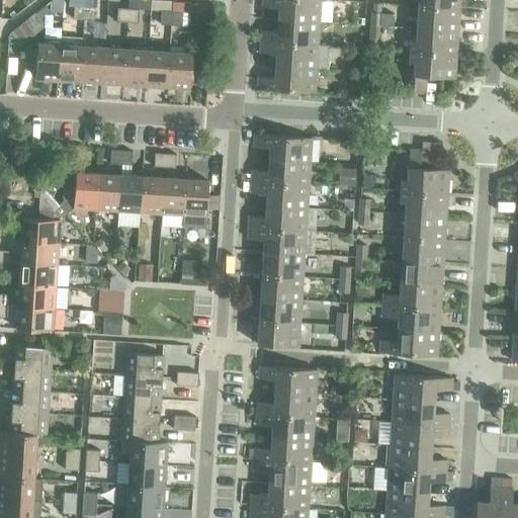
[(51,0),(50,1),(50,12),(62,12),(62,0),(51,0)]
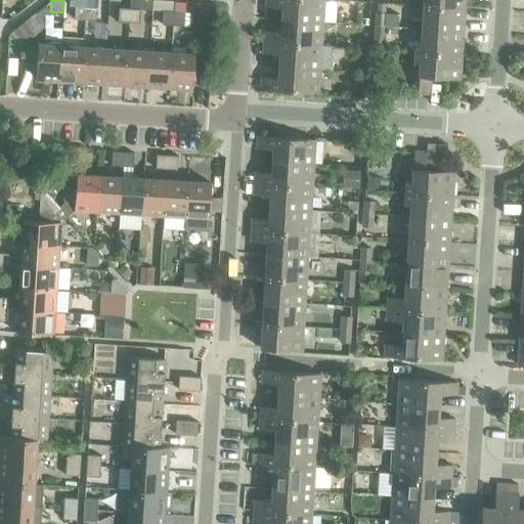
[(281,8),(280,19),(321,23),(322,0),(264,0),(264,7),(281,8)]
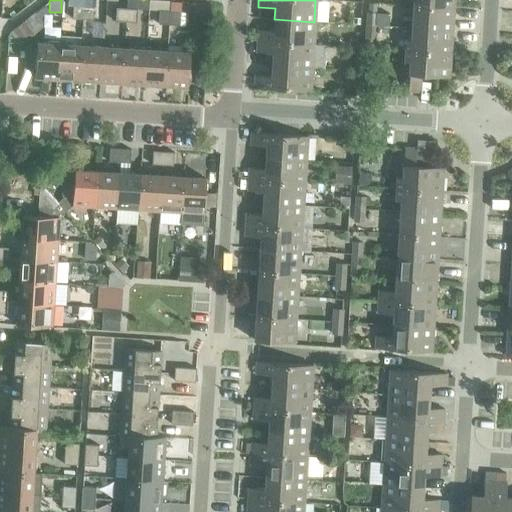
[(412,0),(412,5),(453,8),(453,0),(412,0)]
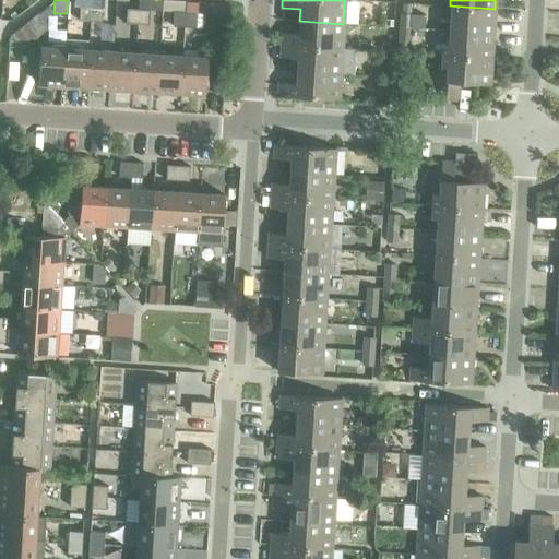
[(185,2),(185,12),(195,13),(197,3),(185,2)]
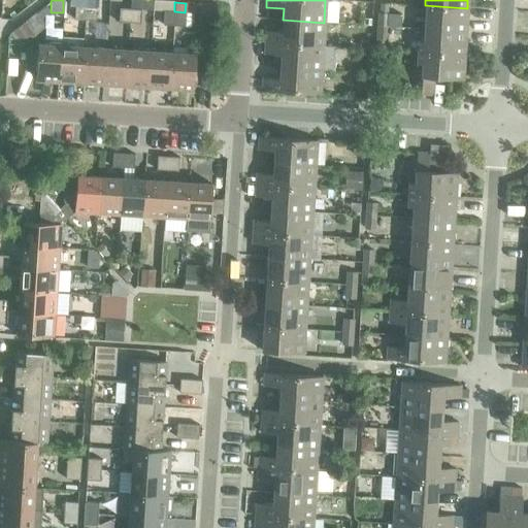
[(378,4),(377,13),(387,13),(388,4),(378,4)]
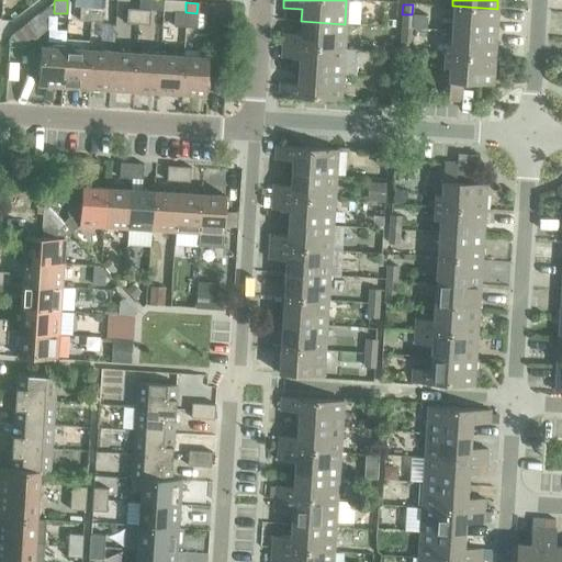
[(78,21),(90,21),(91,7),(79,6),(78,21)]
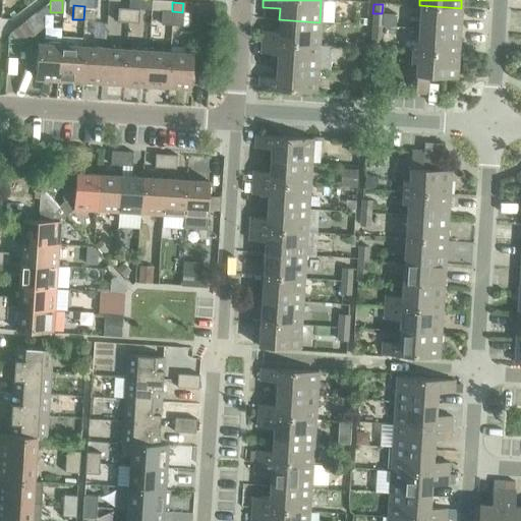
[(419,5),(418,29),(459,32),(461,8),(419,5)]
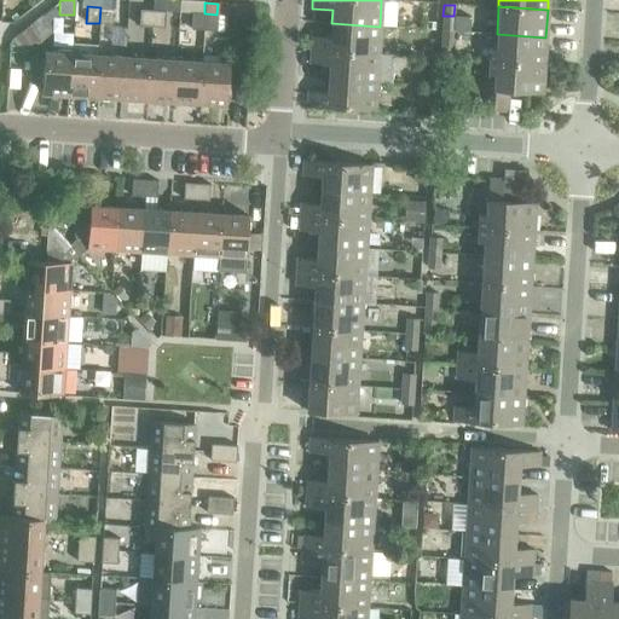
[(100,7),(99,23),(111,24),(113,7),(100,7)]
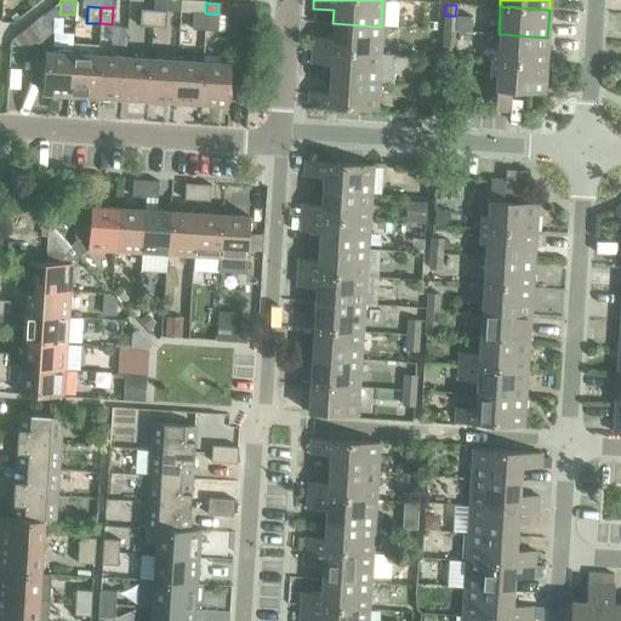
[(138,27),(152,27),(153,11),(140,10),(138,27)]
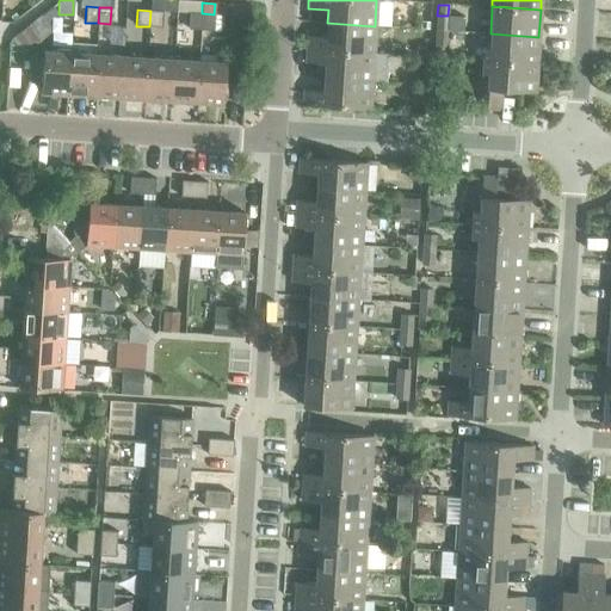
[(150,11),(149,26),(161,28),(162,11),(150,11)]
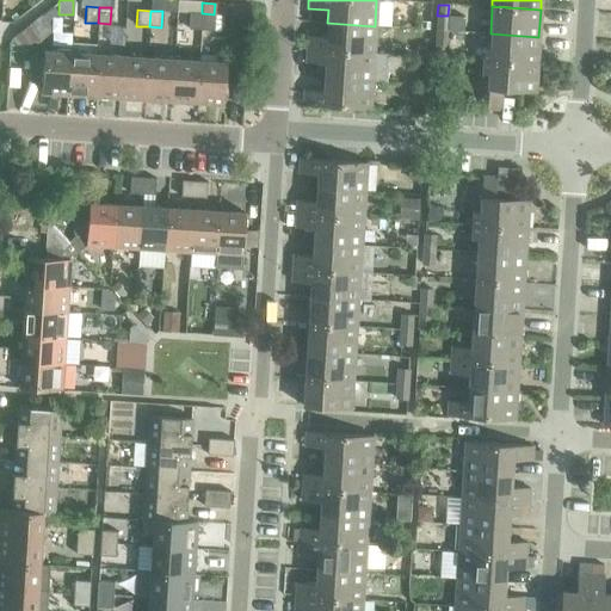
[(187,29),(201,30),(202,13),(189,13),(187,29)]
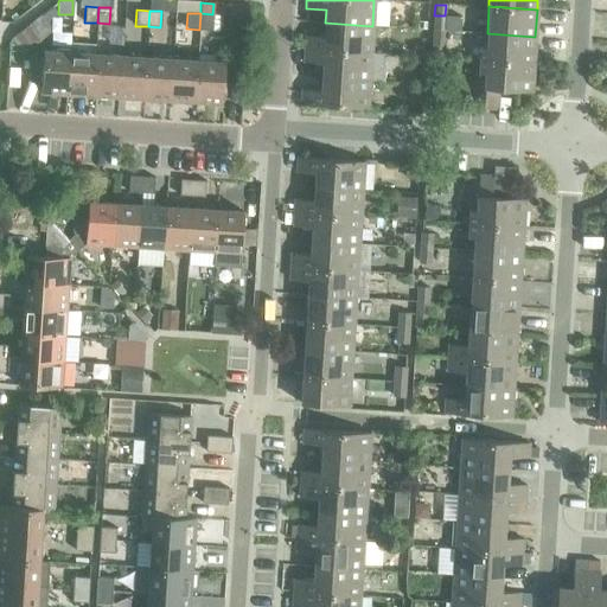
[(200,13),(199,30),(211,31),(212,14),(200,13)]
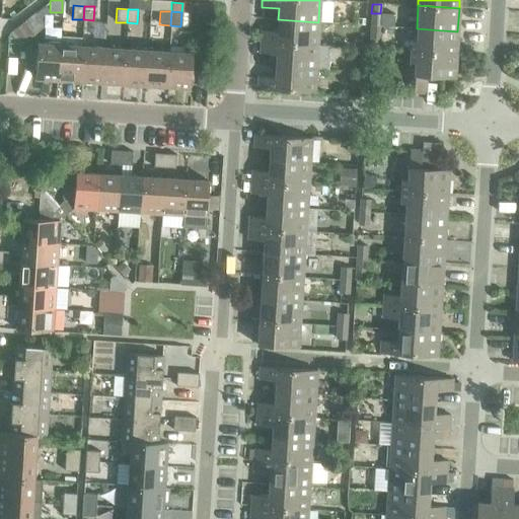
[(34,13),(23,21),(34,34),(45,26),(34,13)]
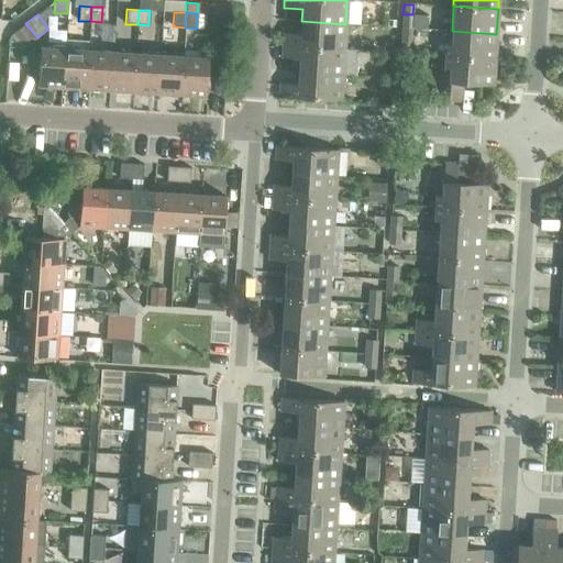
[(403,14),(403,28),(411,29),(412,14),(403,14)]
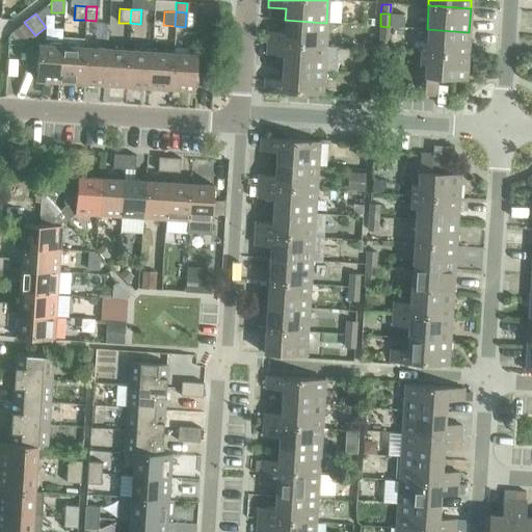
[(267,31),(266,43),(325,47),(326,23),(285,20),(284,32),(267,31)]
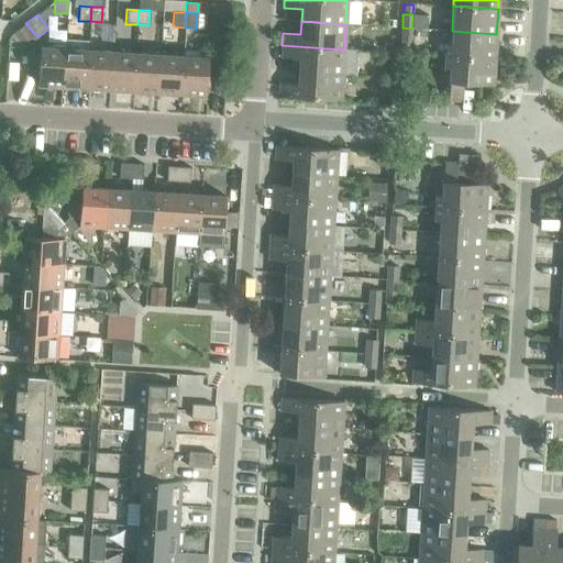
[(25,23),(13,34),(24,47),(37,37),(25,23)]
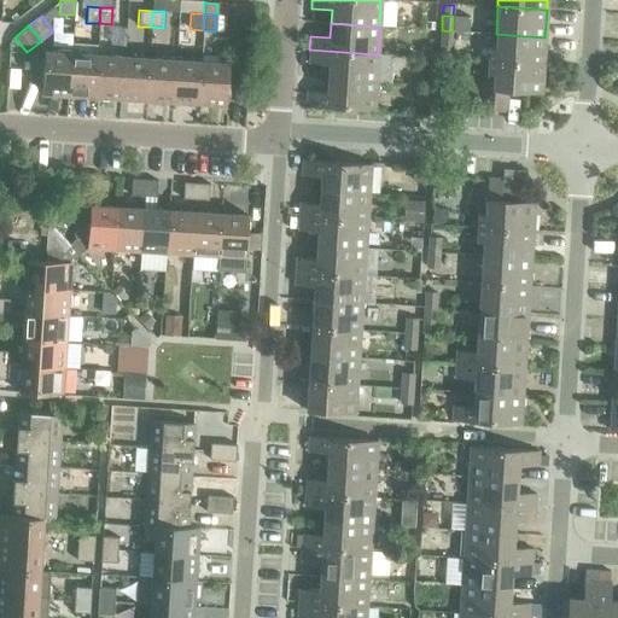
[(452,31),(442,30),(441,46),(452,46),(452,31)]
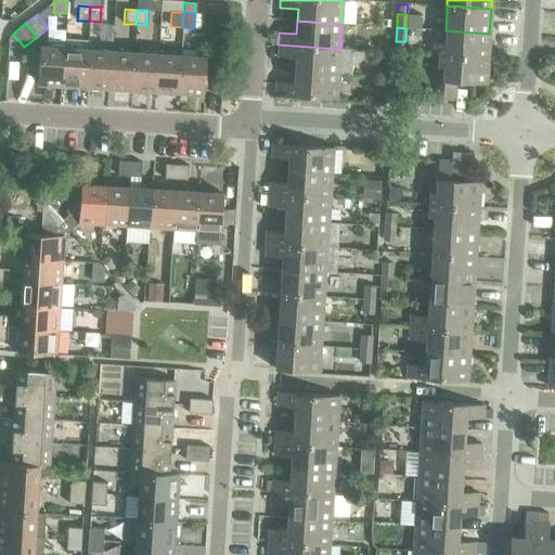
[(439,42),(438,55),(488,59),(489,34),(446,30),(444,43),(439,42)]
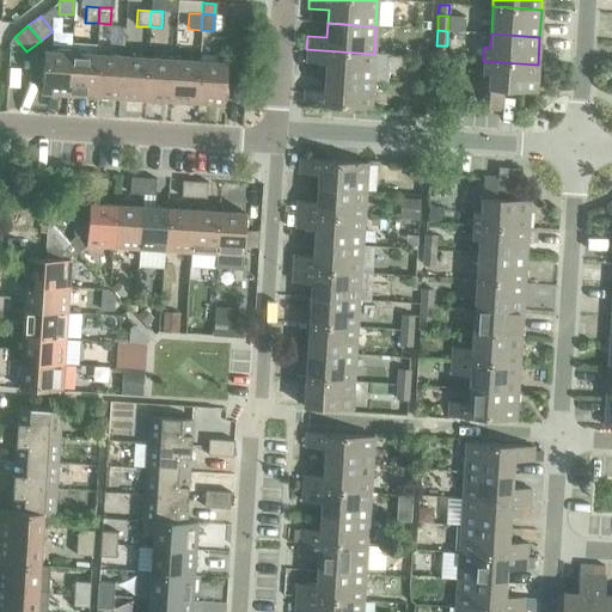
[(325,63),(324,78),(372,80),(374,54),(306,49),(305,62),(325,63)]
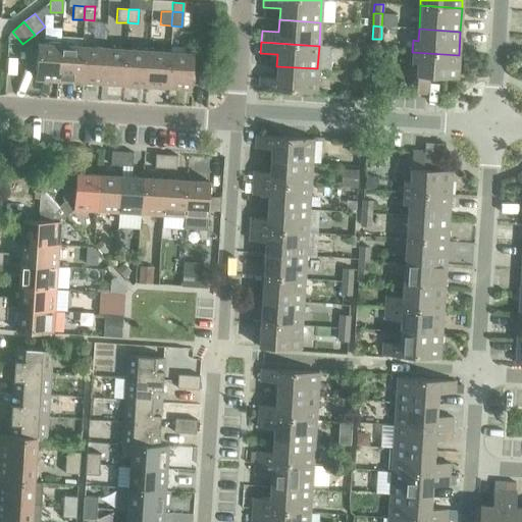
[(35,81),(57,82),(59,45),(37,44),(37,52),(25,51),(24,64),(36,65),(35,81)]
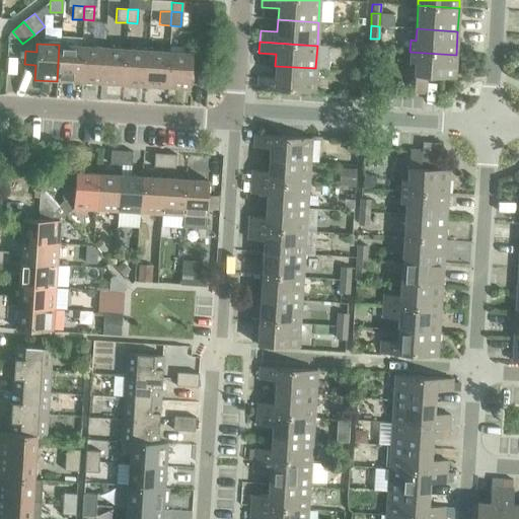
[(57,81),(79,83),(81,47),(59,45),(57,81)]
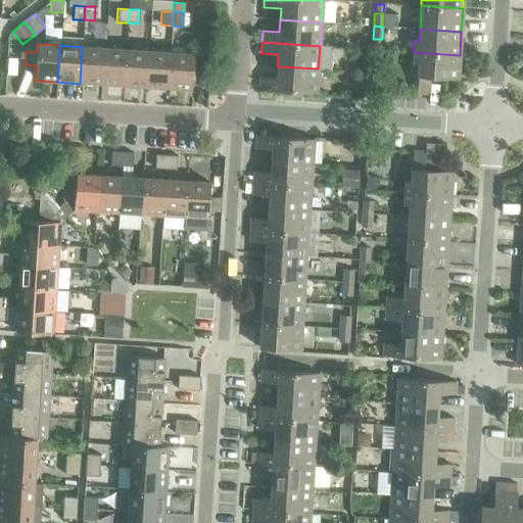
[(80,84),(101,85),(104,48),(82,47),(80,84)]
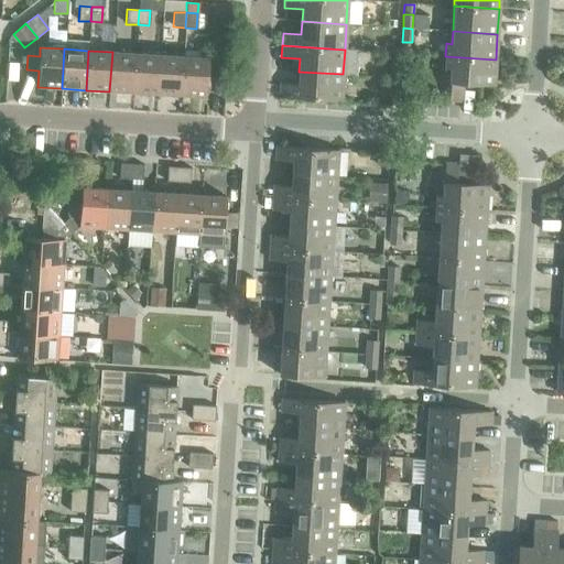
[(109,91),(133,93),(136,53),(112,52),(109,91)]
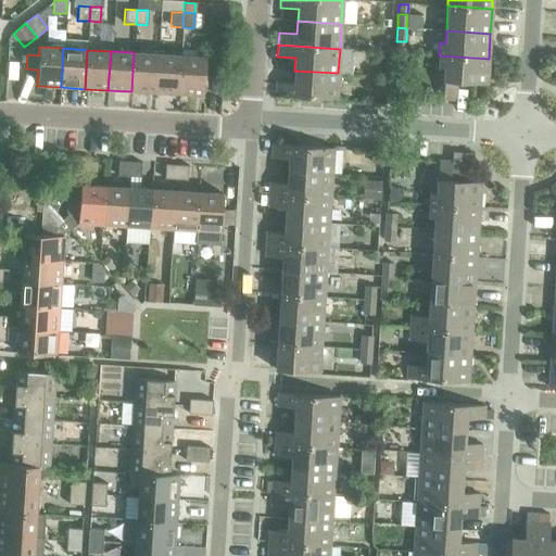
[(131,91),(154,93),(158,54),(134,52),(131,91)]
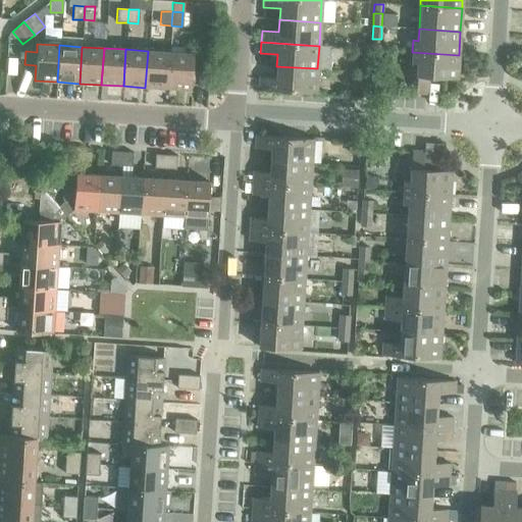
[(145,88),(167,89),(169,52),(148,51),(145,88)]
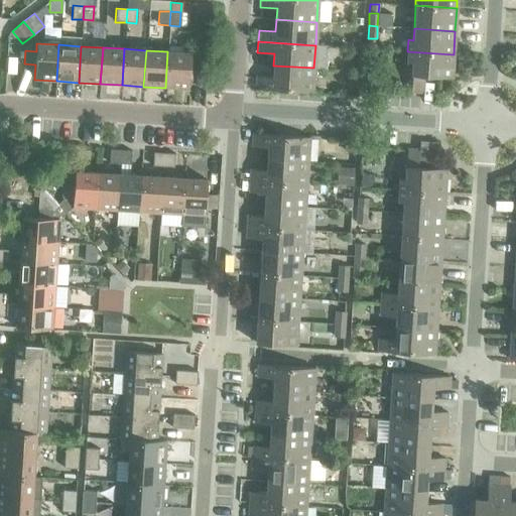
[(167,51),(165,88),(187,89),(190,53),(167,51)]
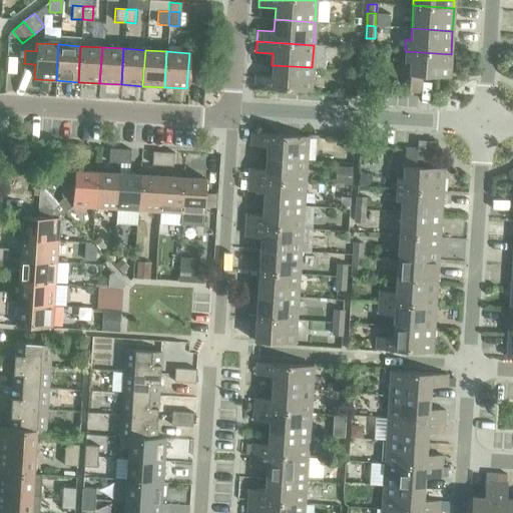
[(451,54),(405,51),(404,62),(410,62),(409,74),(408,92),(420,93),(421,75),(449,77),(451,54)]
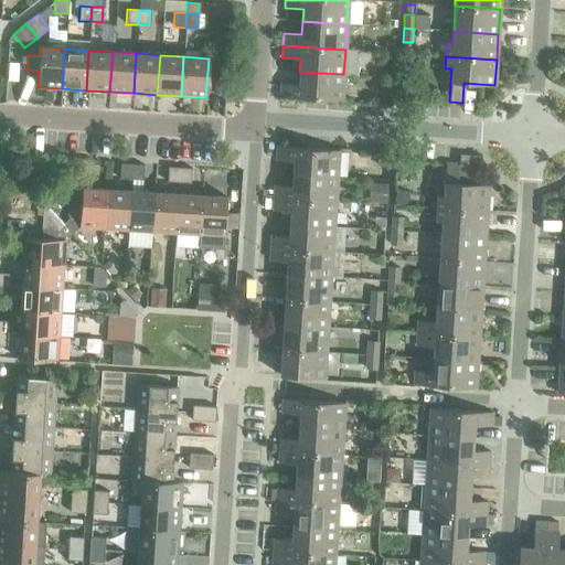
[(343,74),(299,72),(298,84),(280,83),(279,96),(342,100),(343,74)]
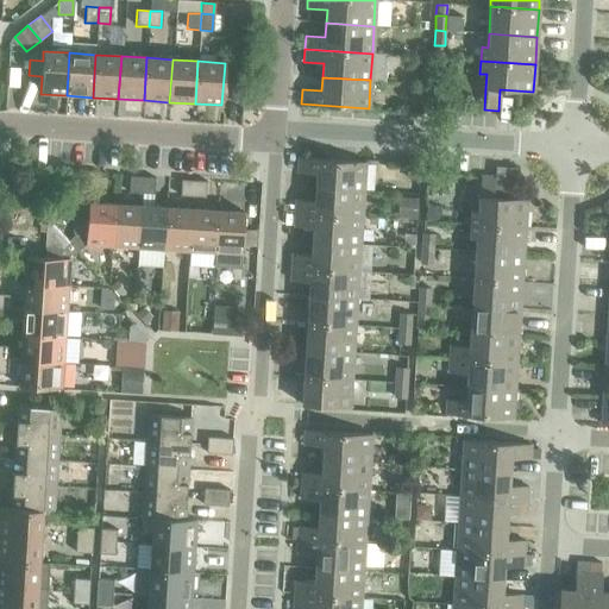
[(316,174),(315,187),(363,190),(365,162),(297,158),(296,173),(316,174)]
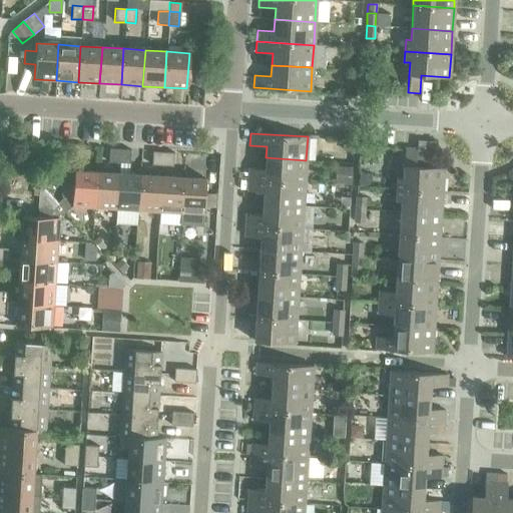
[(108,162),(118,163),(119,149),(109,148),(108,162)]
